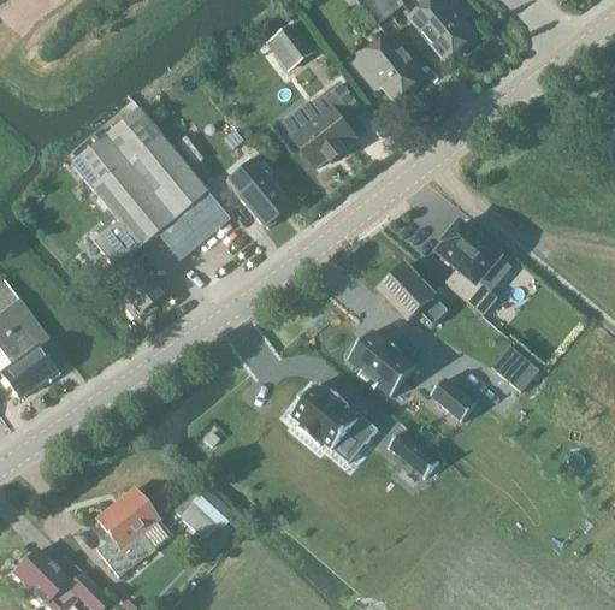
[(390,12),(380,0),(359,0),(377,23),(390,12)]
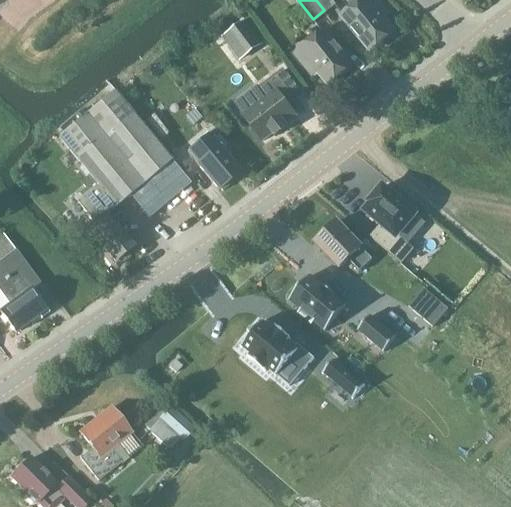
[(316,0),(324,10),(335,2),(334,0),(316,0)]
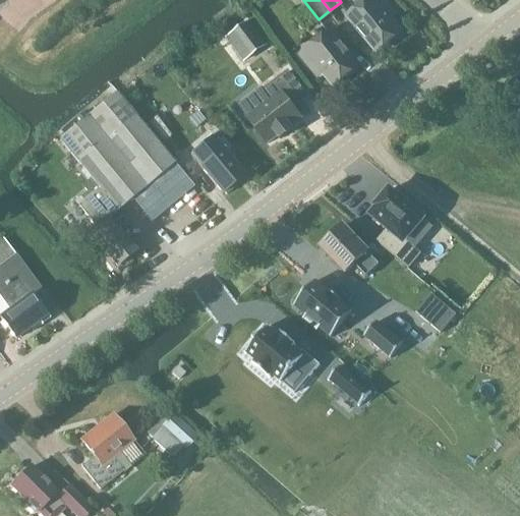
[(352,0),(356,5),(346,13),(377,50),(401,29),(377,0),(352,0)]
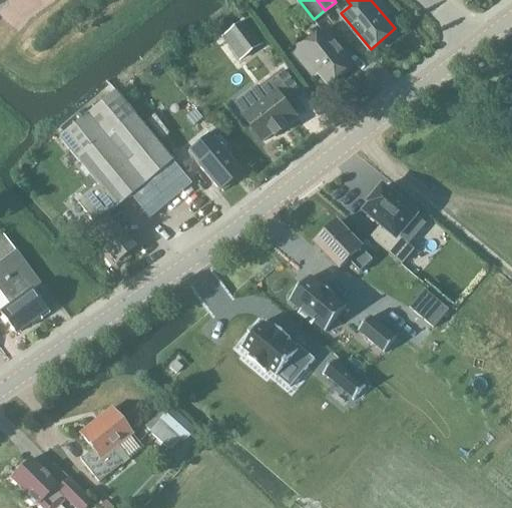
[(239,48),(269,30),(252,4),(223,22),(239,48)]
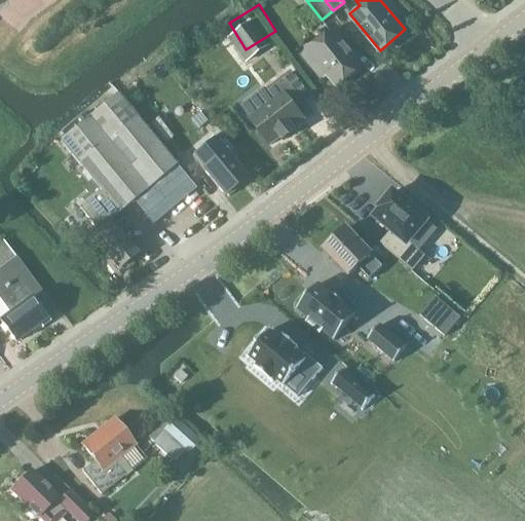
[(332,27),(307,47),(337,84),(363,64),(332,27)]
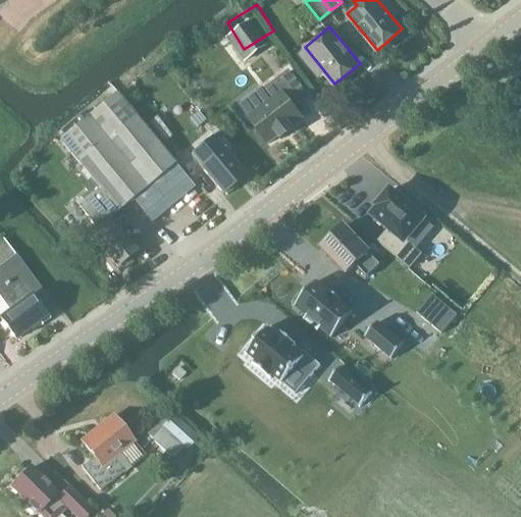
[(306,91),(288,68),(262,88),(270,97),(247,114),(267,141),(278,132),(280,136),(293,126),(290,122),(301,114),(292,101),(306,91)]
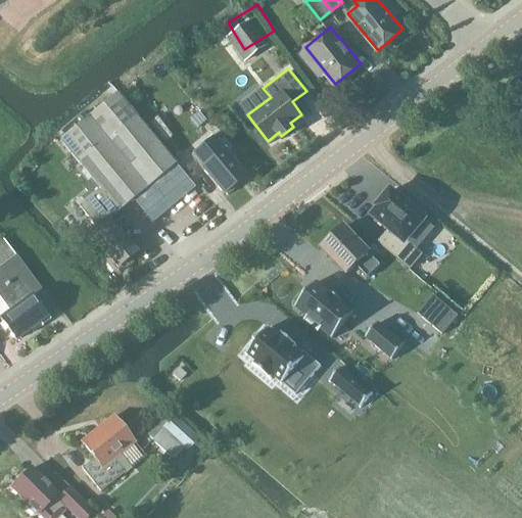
[(59,138),(98,186),(108,197),(96,207),(104,218),(107,216),(108,216),(117,208),(133,196),(152,219),(194,184),(175,160),(176,160),(117,90),(59,138)]
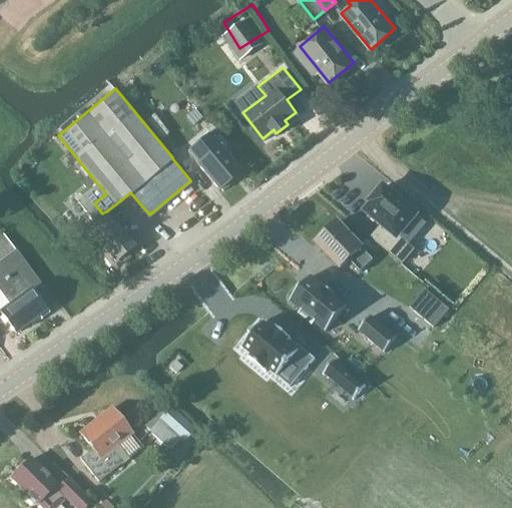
[(212,126),(186,148),(218,187),(220,185),(222,187),(235,176),(233,174),(240,169),(225,151),(231,146),(210,122),(209,123),(212,126)]
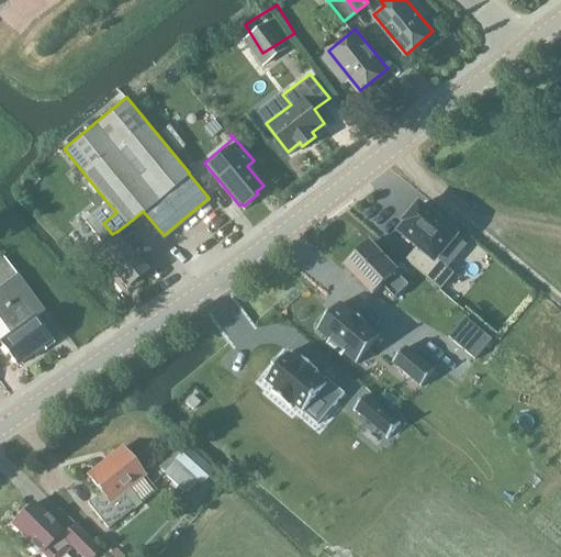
[(128,247),(116,232),(115,232),(112,234),(103,223),(116,212),(105,200),(83,218),(104,241),(96,248),(109,265),(104,268),(122,288),(128,289),(141,279),(137,275),(146,267),(128,246),(128,247)]
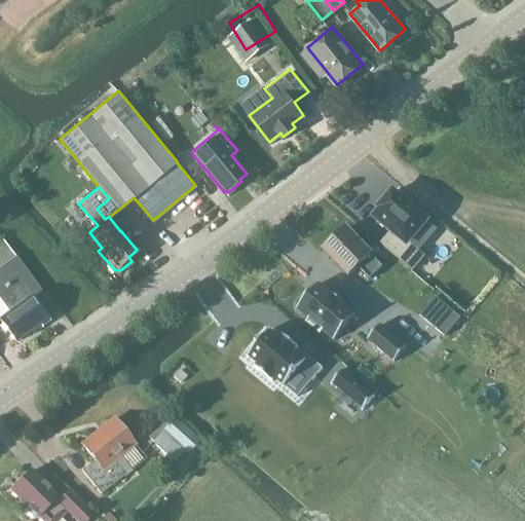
[(381,206),(374,214),(391,227),(380,240),(412,267),(423,253),(408,239),(426,217),(424,215),(426,212),(414,201),(411,205),(392,188),(390,190),(389,190),(388,191),(388,192),(382,200),(381,199),(380,200),(381,201),(379,203),(381,206)]
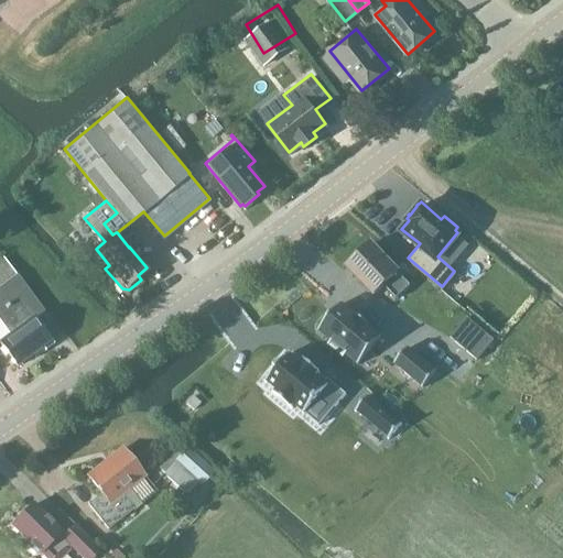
[(349,261),(347,262),(374,291),(383,282),(396,295),(410,282),(370,240),(358,251),(355,251),(349,258),(349,261)]
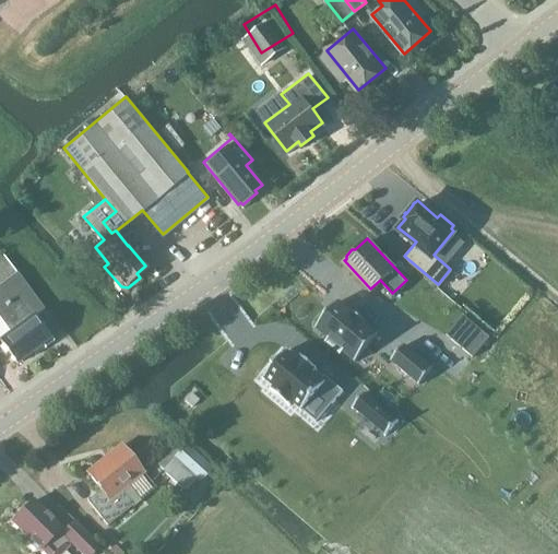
[(50,336),(33,314),(44,306),(16,269),(6,254),(0,257),(0,314),(11,329),(0,336),(0,338),(16,361),(50,336)]
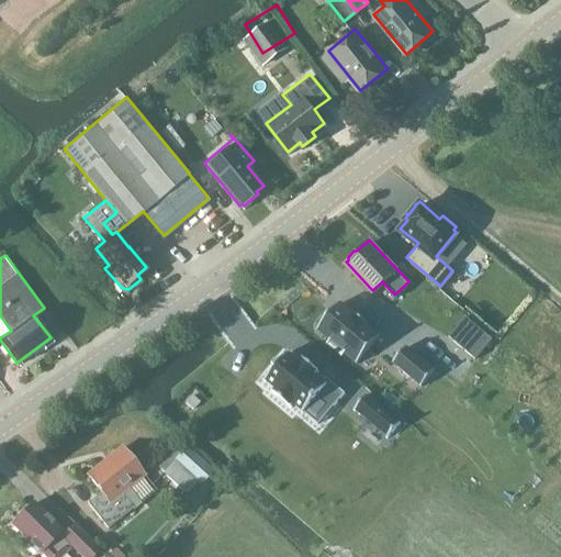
[(339,299),(316,326),(317,327),(329,337),(326,340),(327,341),(341,352),(340,352),(341,353),(345,349),(356,359),(357,360),(380,333),(379,332),(379,333),(366,322),(352,310),(352,311),(340,300),(339,299)]
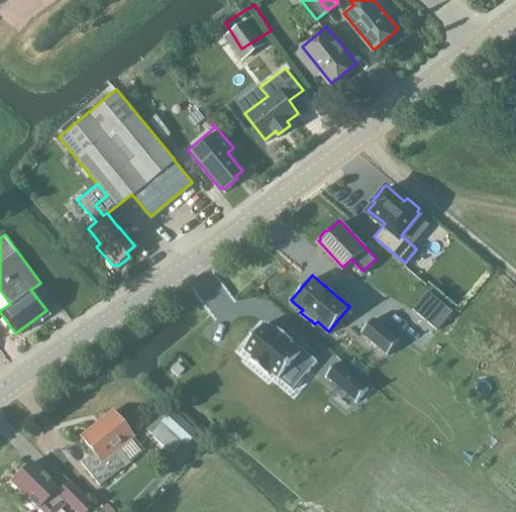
[(427,288),(412,306),(436,327),(452,309),(427,288)]
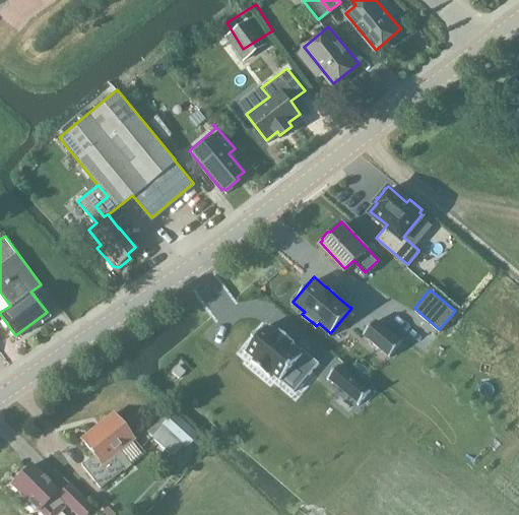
[(375,318),(363,332),(364,333),(365,332),(389,353),(388,353),(389,355),(401,339),(400,339),(376,319),(376,318),(375,318)]
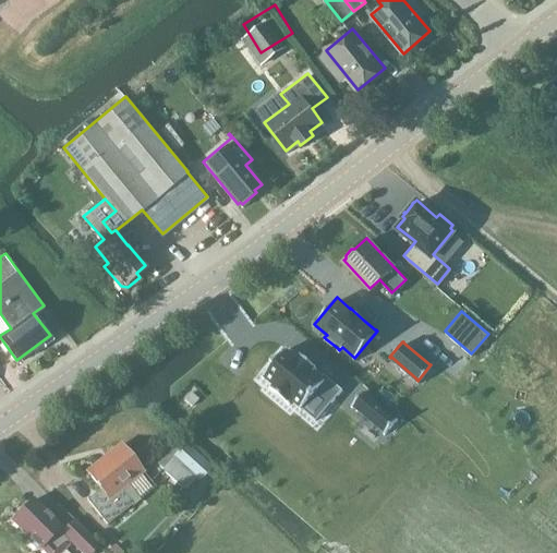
[(273,362),(262,375),(263,376),(264,375),(274,383),(271,385),(270,384),(269,385),(289,401),(290,400),(288,399),(290,397),(300,406),(299,407),(300,408),(302,406),(315,418),(330,399),(331,400),(342,387),(324,372),(319,376),(312,369),(314,367),(315,368),(316,365),(300,352),(299,353),(300,355),(298,358),(287,348),(288,347),(287,346),(276,358),(275,358),(271,361),(273,362)]
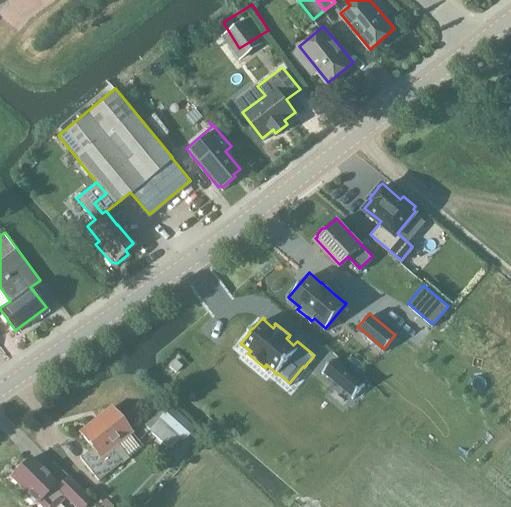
[(334,356),(322,370),(323,371),(324,370),(352,394),(351,395),(352,396),(364,382),(363,381),(362,382),(334,358),(335,357),(334,356)]
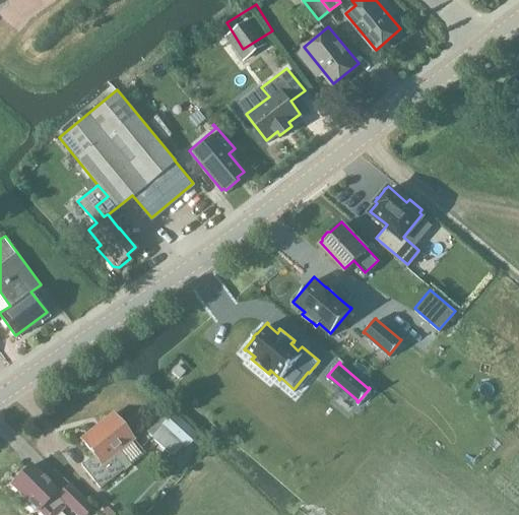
[(164,417),(160,421),(161,421),(185,444),(197,432),(172,408),(164,417)]
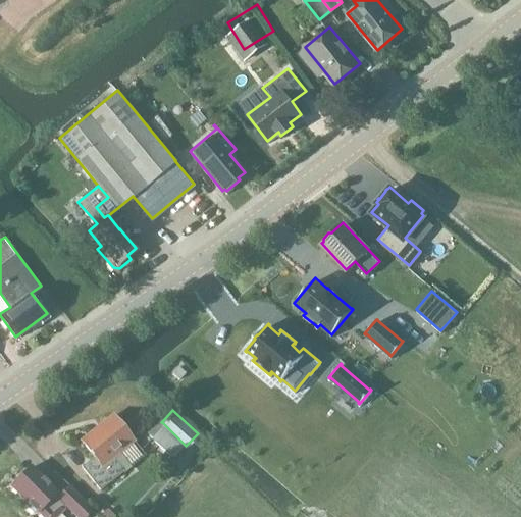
[(111,455),(134,437),(113,412),(81,437),(94,454),(82,464),(100,486),(122,469),(111,455)]
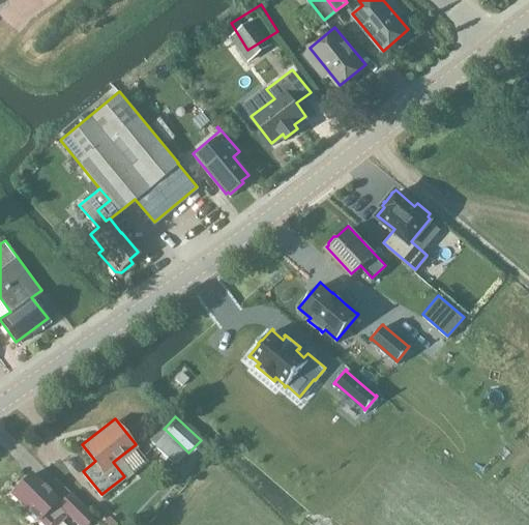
[(37,518),(38,517),(46,524),(53,524),(64,514),(63,512),(65,509),(81,524),(83,524),(94,515),(69,491),(59,501),(56,499),(58,497),(31,471),(22,480),(18,480),(12,486),(13,489),(10,492),(37,518)]
